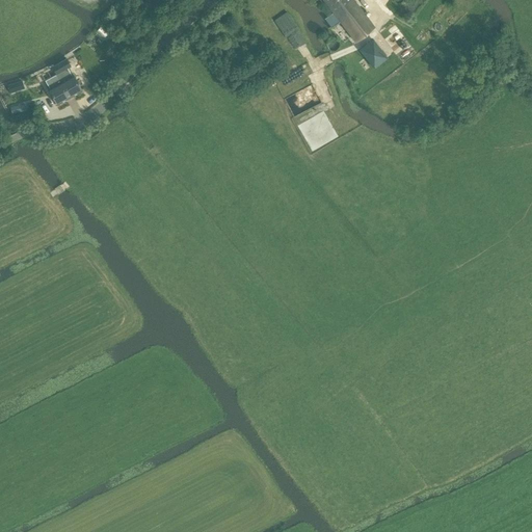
[(323,0),(333,12),(324,19),(331,27),(340,21),(355,42),(373,27),(353,0),(323,0)]
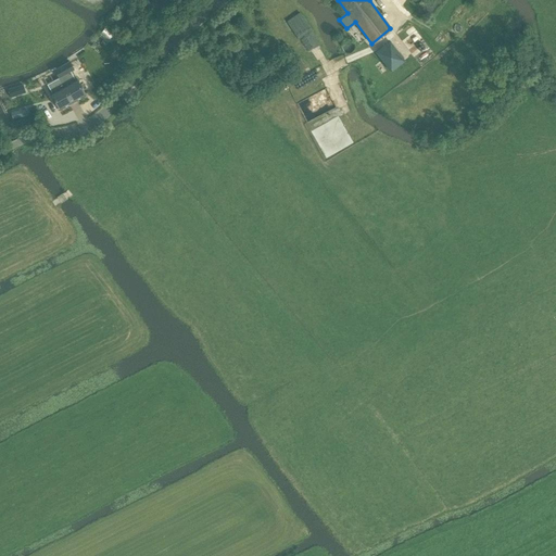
[(391,72),(405,61),(390,41),(375,52),(391,72)]
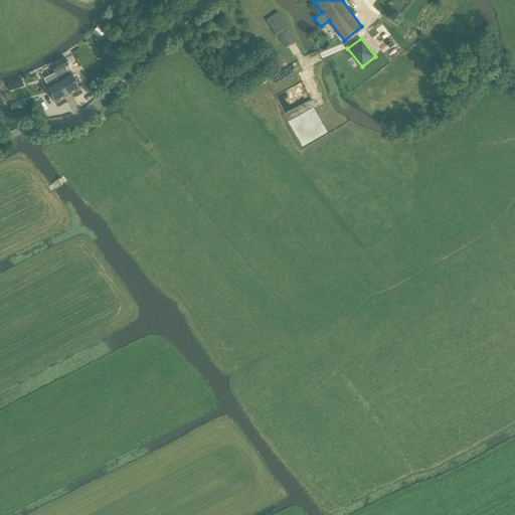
[(280,64),(283,62),(278,55),(274,57),(273,58),(277,66),(280,64)]
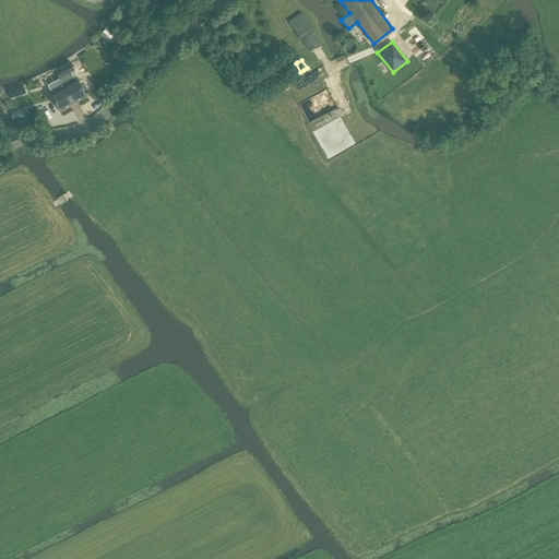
[(70,61),(54,71),(58,79),(59,78),(73,103),(86,95),(76,78),(75,79),(71,71),(74,69),(70,61)]
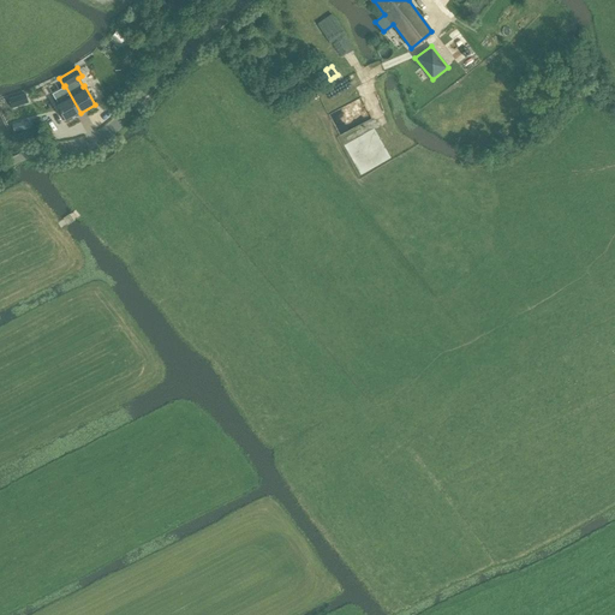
[(363,83),(321,105),(359,179),(401,157),(363,83)]
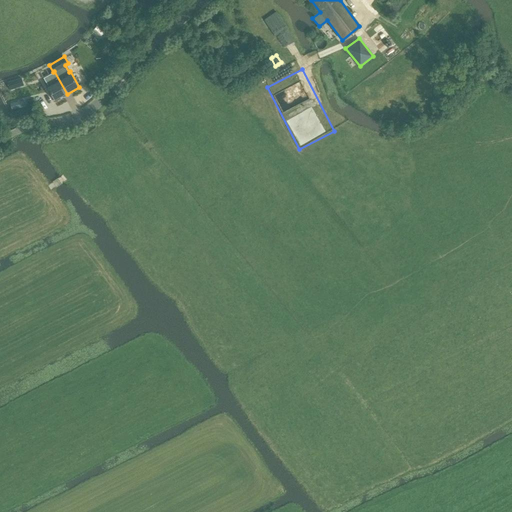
[(53,72),(43,78),(47,85),(46,85),(55,101),(67,94),(54,71),(53,72)]
